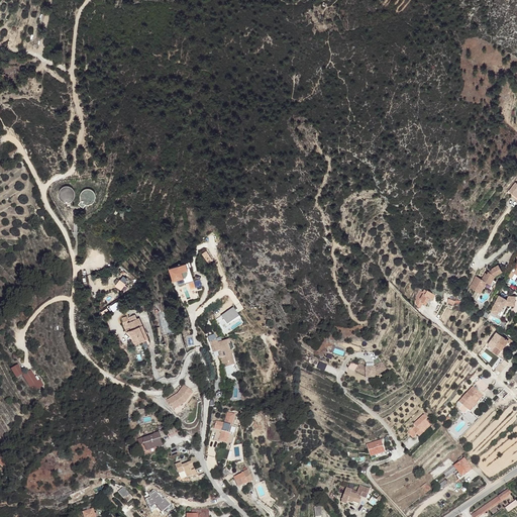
[(87,195),(88,194),(88,192),(88,191),(87,189),(87,188),(86,187),(85,186),(83,185),(82,185),(80,185),(79,185),(78,185),(76,186),(75,187),(74,188),(73,189),(73,191),(73,192),(73,194),(73,195),(74,196),(75,197),(76,198),(77,199),(79,200),(80,200),(82,200),(83,199),(84,198),(86,198),(87,196),(87,195)]
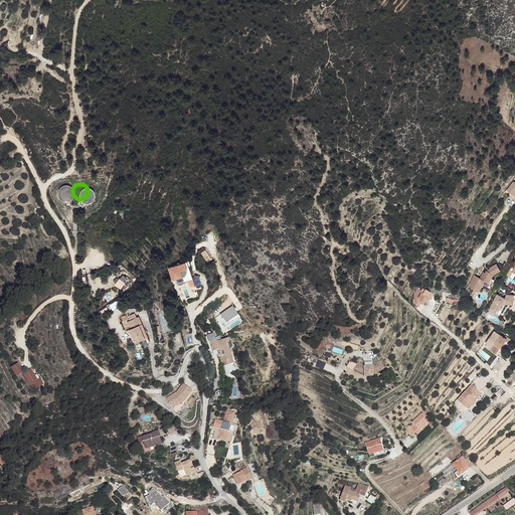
[(207,264),(212,261),(205,249),(200,253),(207,264)]
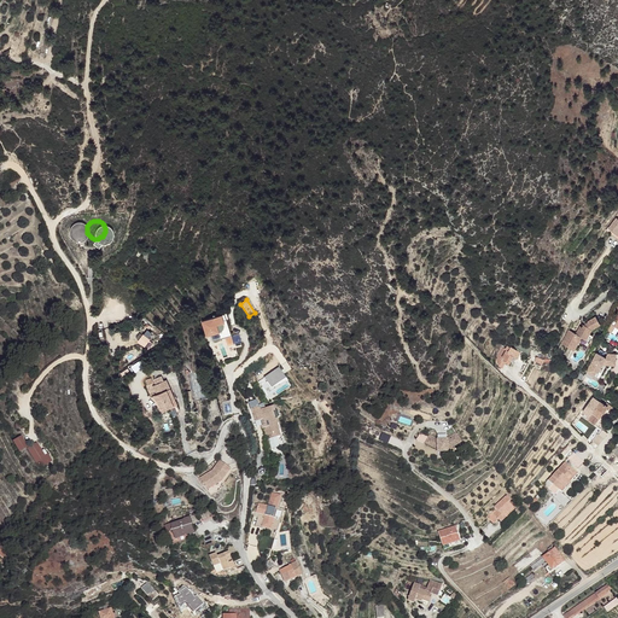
[(569,332),(561,345),(576,353),(579,344),(589,348),(594,337),(590,336),(593,331),(601,326),(595,319),(588,322),(586,327),(583,326),(582,328),(581,328),(576,336),(569,332)]
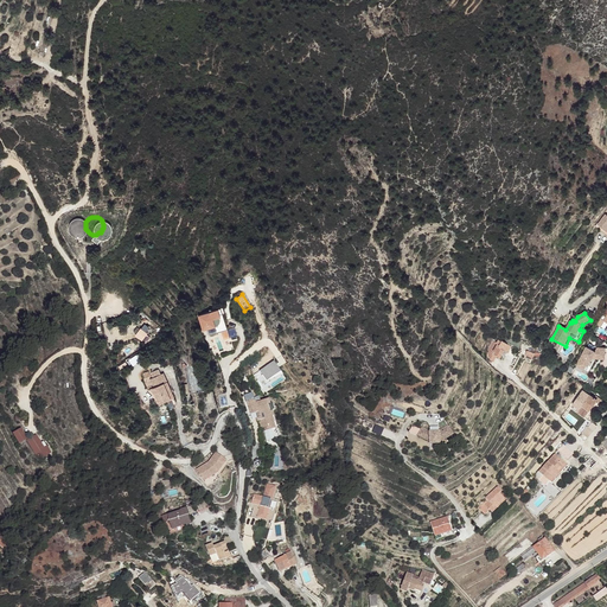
[(217,315),(199,321),(206,343),(224,338),(219,321),(217,315)]
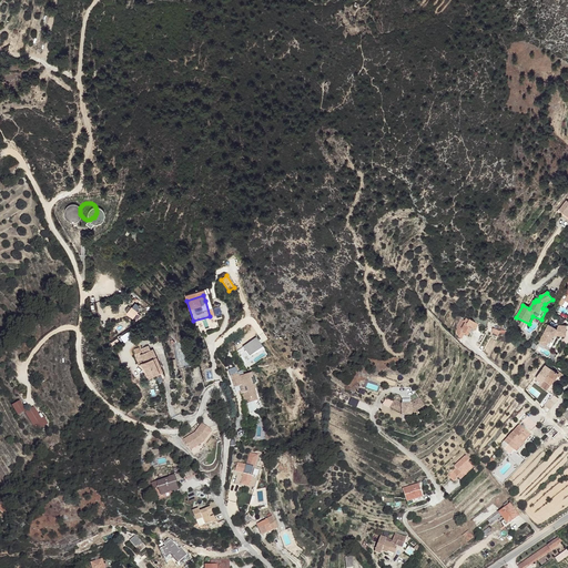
[(144,307),(138,305),(134,312),(141,315),(142,314),(145,315),(148,311),(143,310),(144,307)]
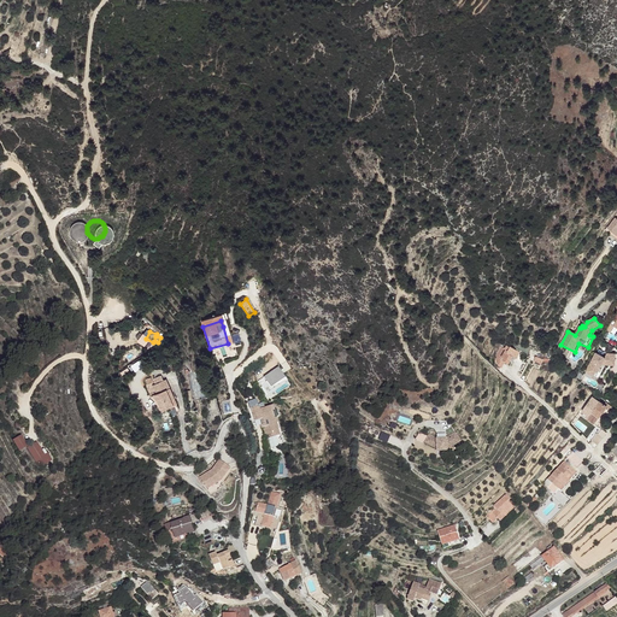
[(501,369),(505,374),(509,366),(505,364),(511,351),(509,350),(507,353),(504,352),(499,364),(501,369)]
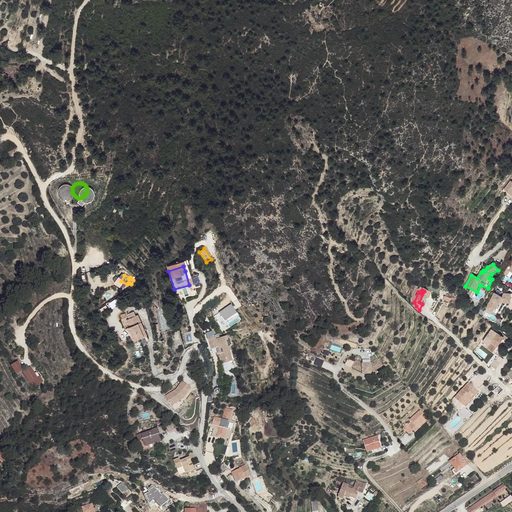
[(424,291),(419,302),(422,304),(424,305),(428,298),(429,299),(431,299),(433,294),(425,290),(424,291)]
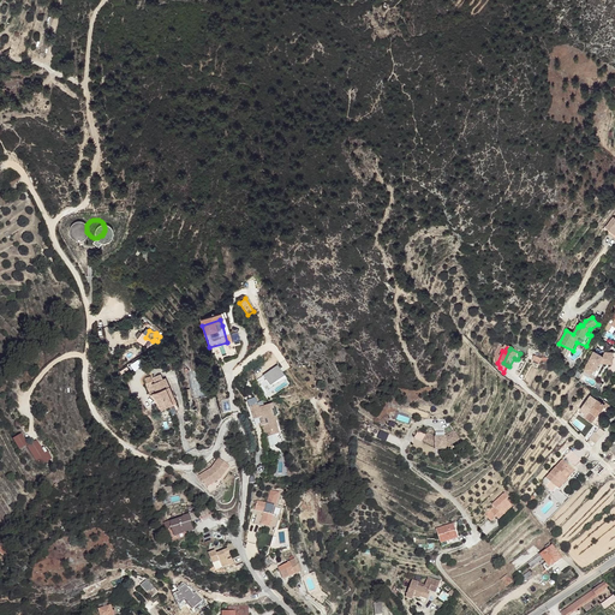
[(604,357),(595,353),(587,368),(595,371),(597,372),(602,363),(603,364),(613,364),(613,353),(607,353),(604,357)]
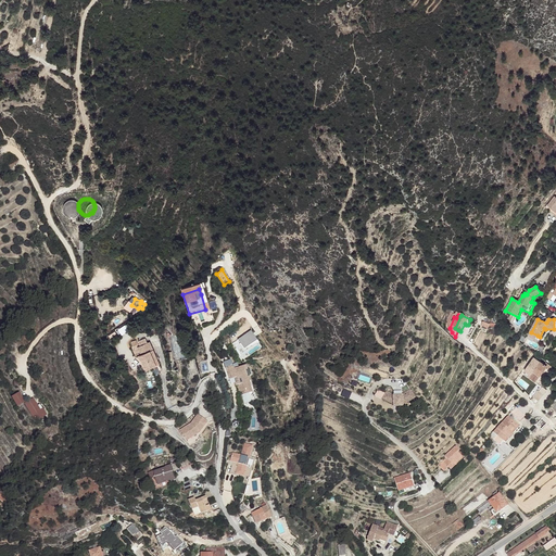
[(122,335),(134,326),(129,320),(117,329),(122,335)]
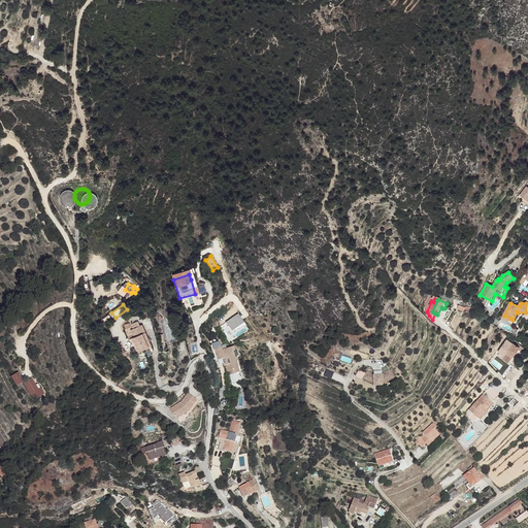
[(132,338),(133,342),(138,352),(146,350),(145,347),(149,345),(143,328),(141,328),(140,324),(133,326),(134,330),(131,331),(133,337),(132,338)]
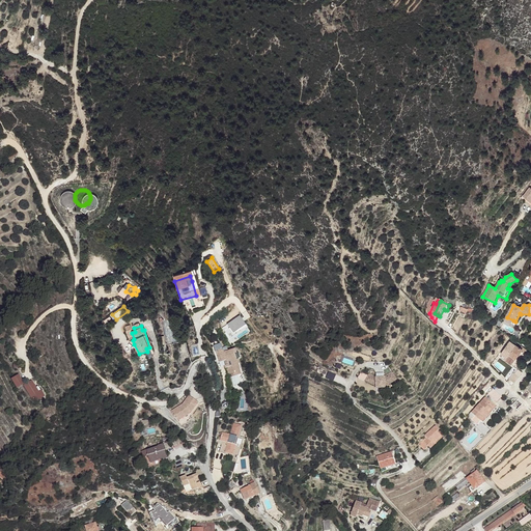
[(224,342),(215,343),(216,355),(222,354),(225,353),(225,358),(225,360),(223,361),(224,372),(231,371),(231,367),(232,367),(232,365),(240,364),(238,355),(236,355),(235,350),(238,350),(236,343),(228,344),(229,350),(225,350),(224,345),(224,342)]
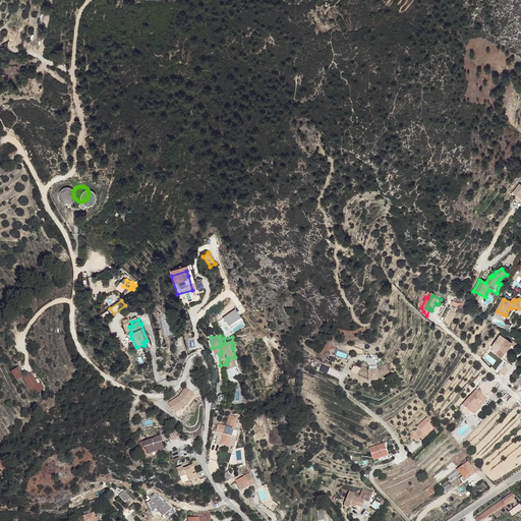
[(502,336),(491,351),(502,358),(506,352),(513,344),(502,336)]
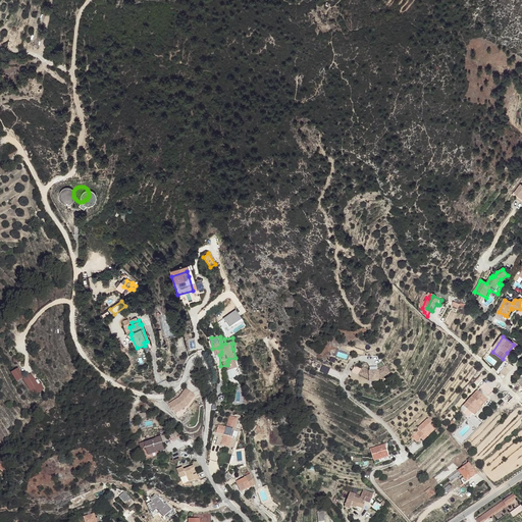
[(137,348),(139,351),(141,350),(149,348),(147,342),(144,343),(145,346),(137,348)]
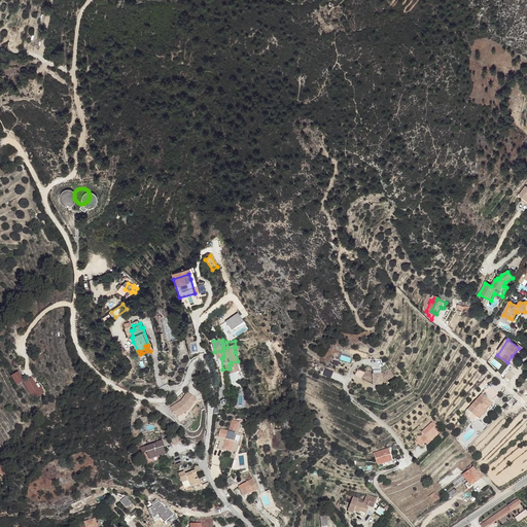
[(326,369),(323,375),(330,378),(332,371),(326,369)]
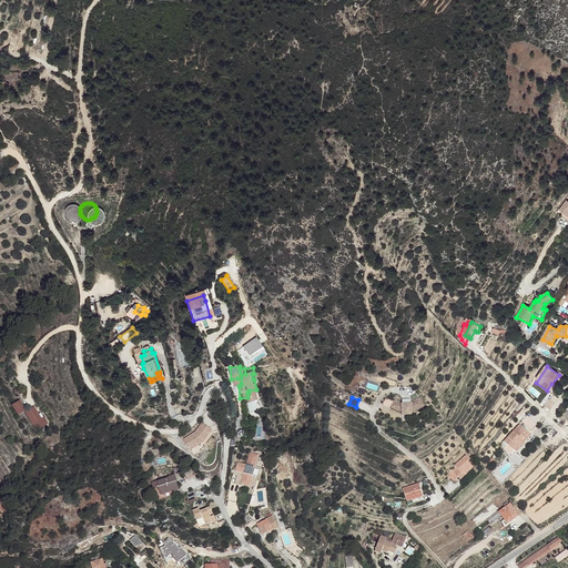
[(549,398),(545,405),(550,409),(556,403),(549,398)]
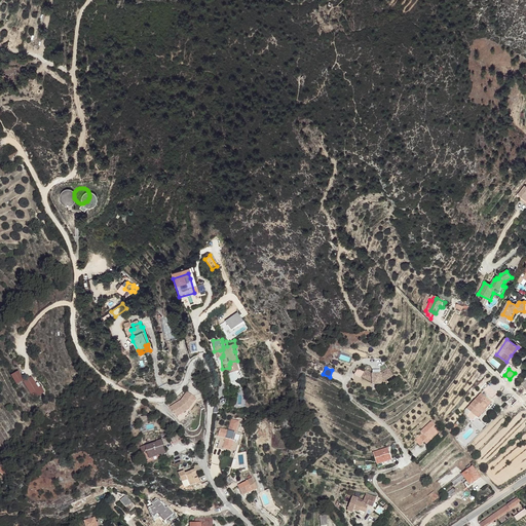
[(22,370),(15,374),(21,382),(27,378),(22,370)]
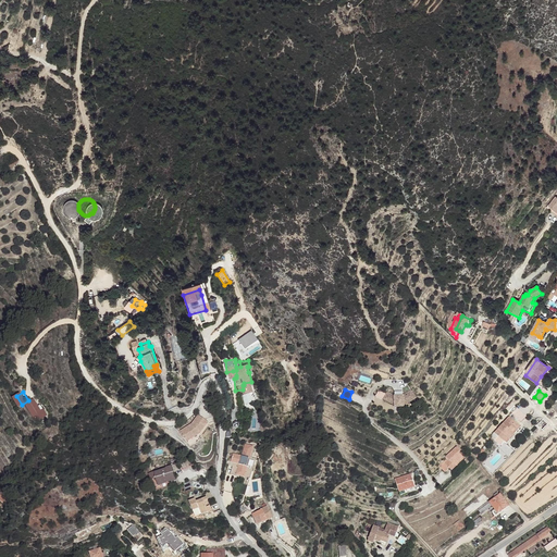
[(385,396),(382,403),(393,408),(393,410),(403,410),(403,408),(413,400),(409,393),(401,398),(392,398),(385,396)]
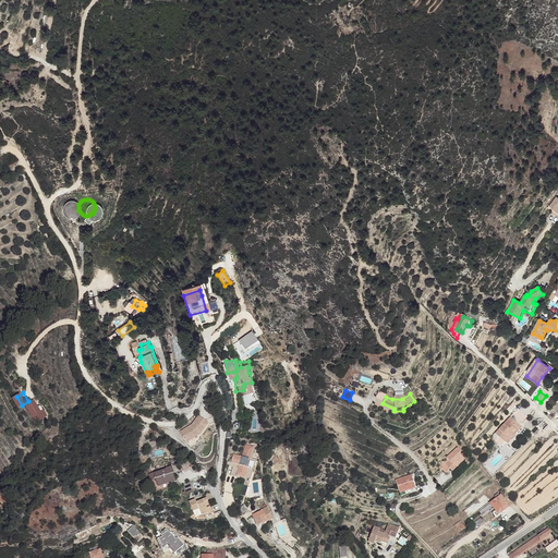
[(38,398),(29,402),(38,416),(47,412),(48,415),(52,413),(48,408),(45,409),(38,398)]
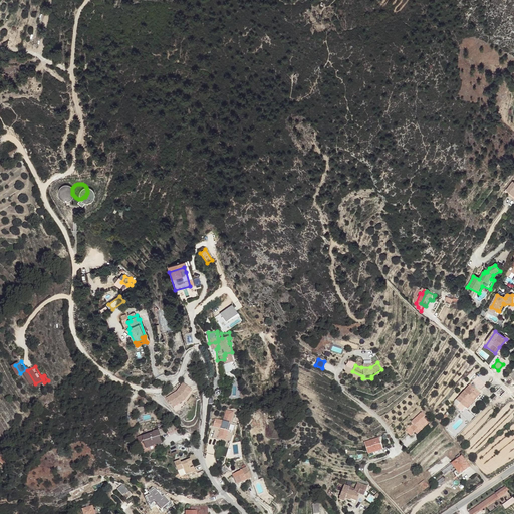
[(26,369),(20,373),(22,377),(25,375),(34,390),(37,387),(35,383),(27,370),(26,369)]
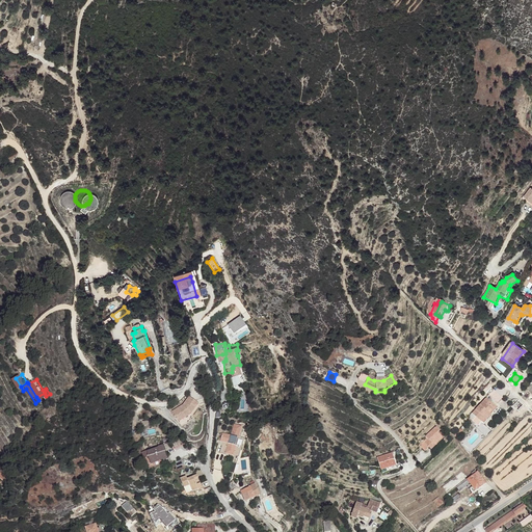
[(497,390),(493,395),(498,400),(503,395),(497,390)]
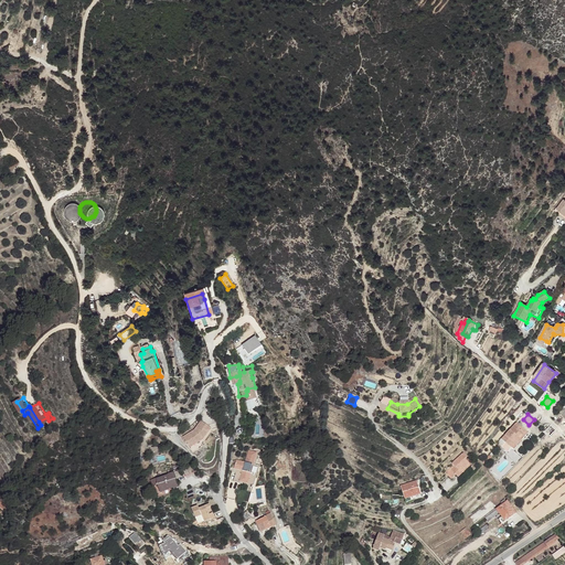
[(194,430),(183,437),(190,447),(203,439),(212,428),(201,420),(194,430)]
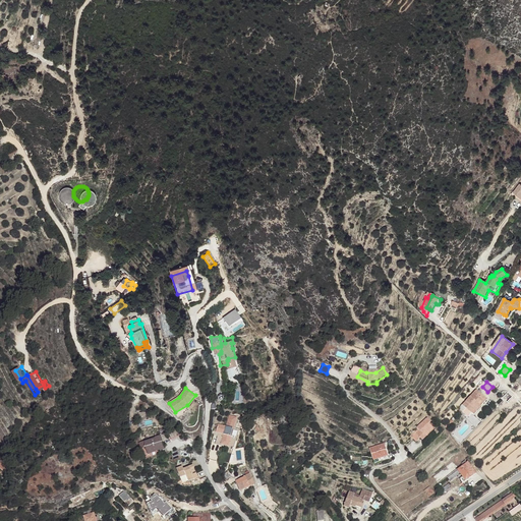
[(478,390),(464,404),(473,413),(476,409),(475,408),(482,401),(484,402),(487,398),(478,390)]
